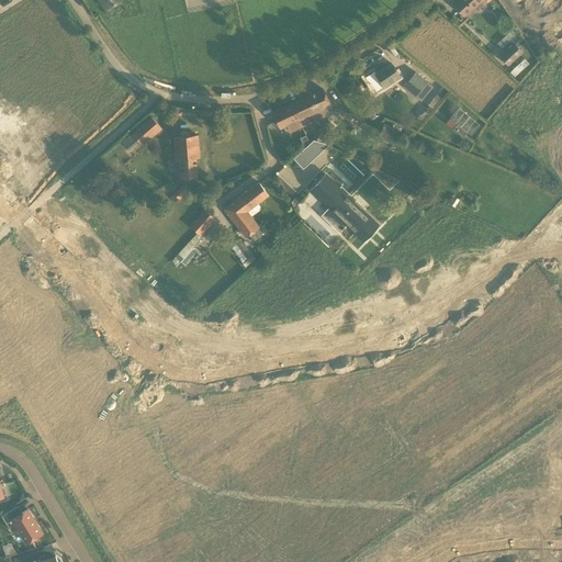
[(100,0),(107,10),(120,0),(100,0)]
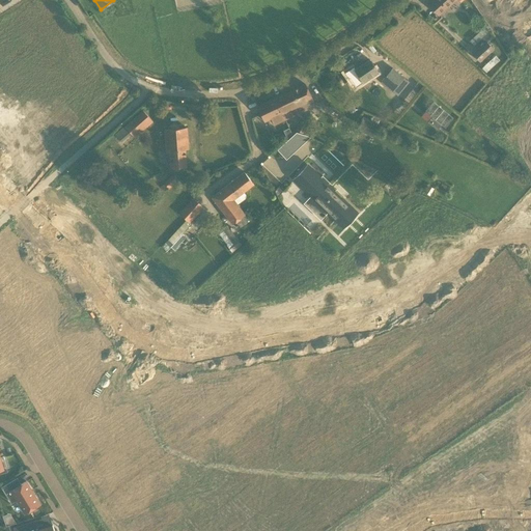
[(434,0),(428,4),(439,16),(455,0),(457,0),(460,2),(462,0),(434,0)]
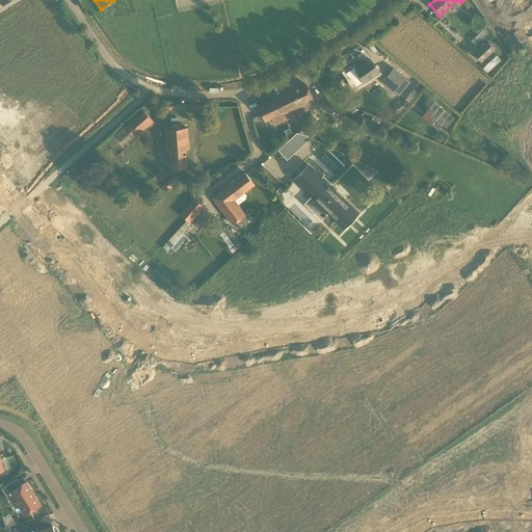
[(495,49),(486,41),(473,54),(481,62),(495,49)]
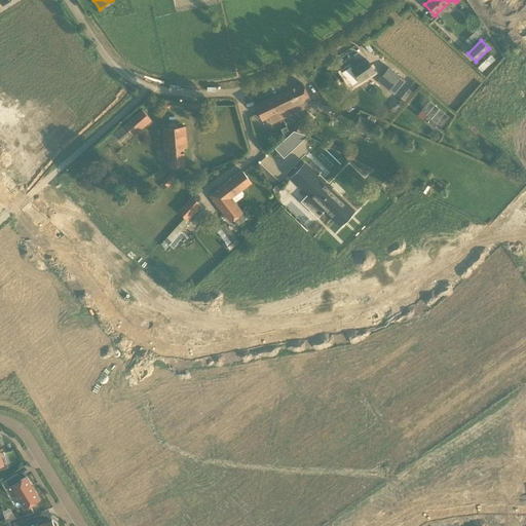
[(360,81),(370,74),(374,72),(366,60),(351,69),(360,81)]
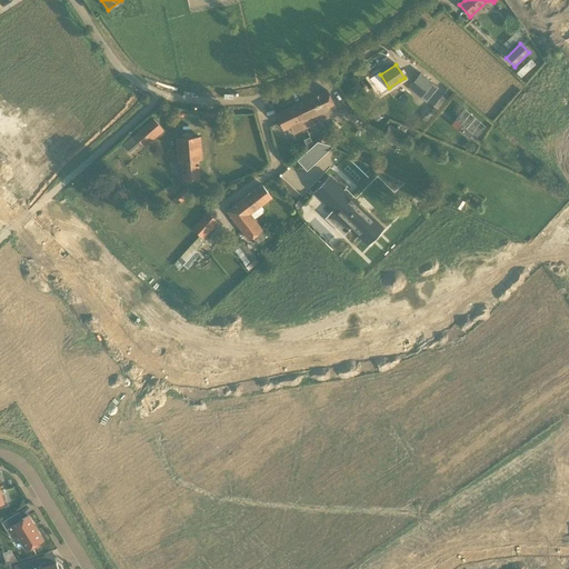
[(505,66),(492,76),(501,86),(513,73),(505,66)]
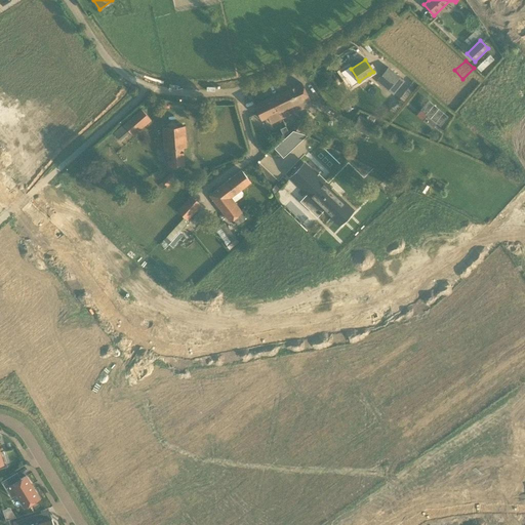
[(388,67),(376,81),(389,90),(400,77),(388,67)]
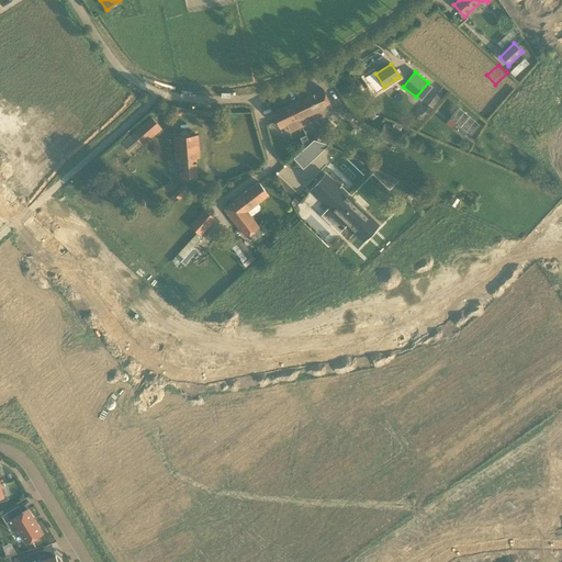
[(323,89),(291,104),(301,126),(334,111),(323,89)]
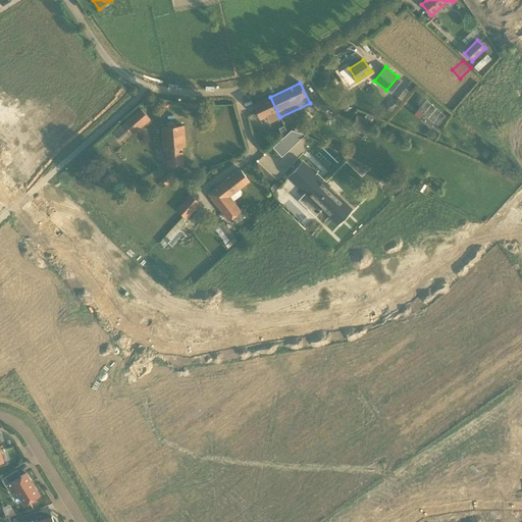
[(279,117),(270,97),(253,105),(260,119),(266,116),(269,122),(279,117)]
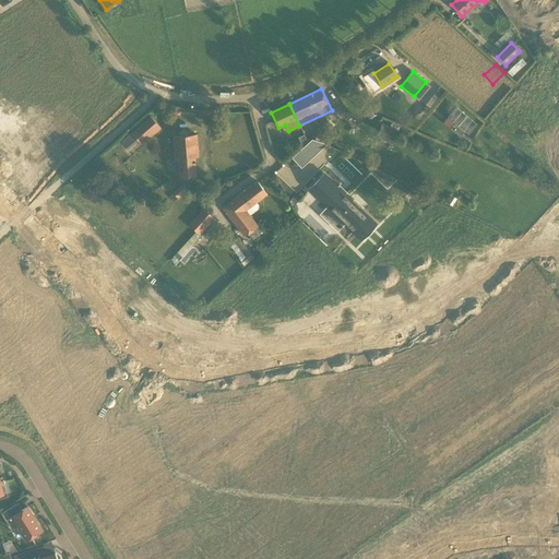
[(161,128),(151,116),(131,133),(141,144),(161,128)]
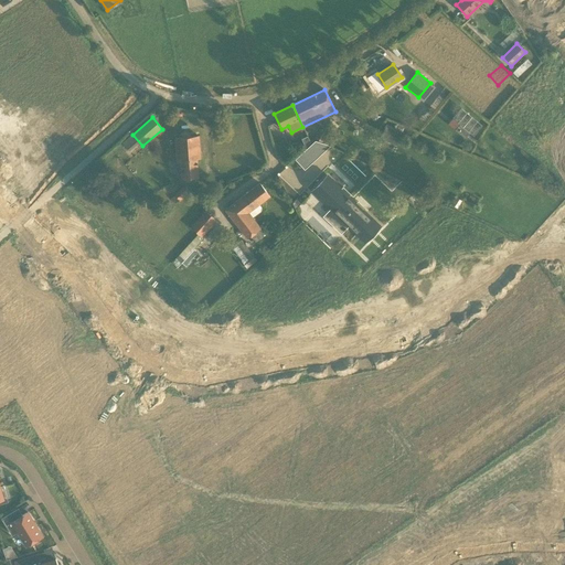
[(381,138),(396,146),(403,131),(386,124),(381,138)]
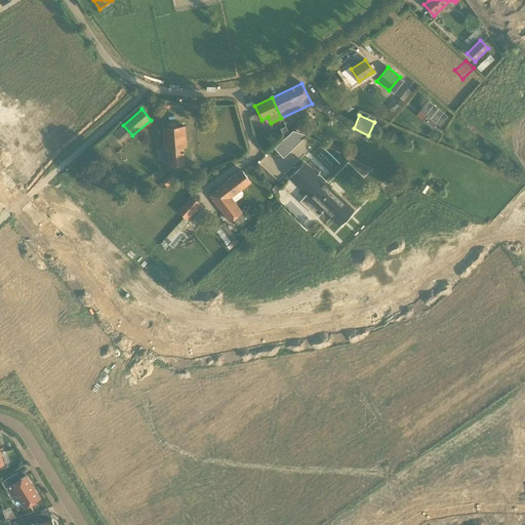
[(185,126),(163,128),(165,151),(168,151),(169,166),(184,165),(183,148),(186,148),(185,126)]
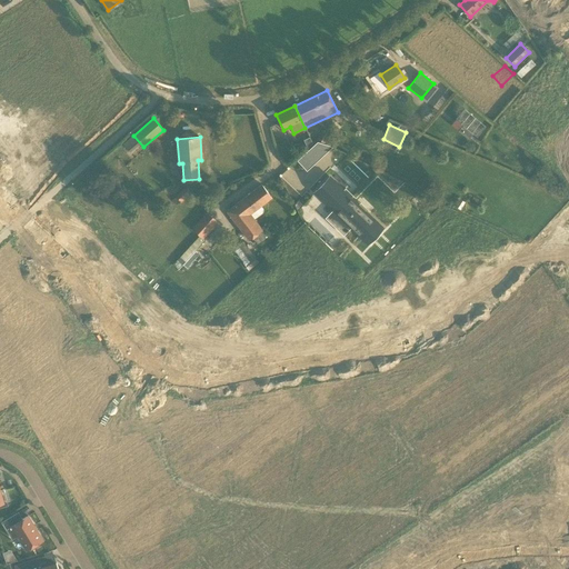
[(303,140),(308,148),(312,143),(310,137),(303,140)]
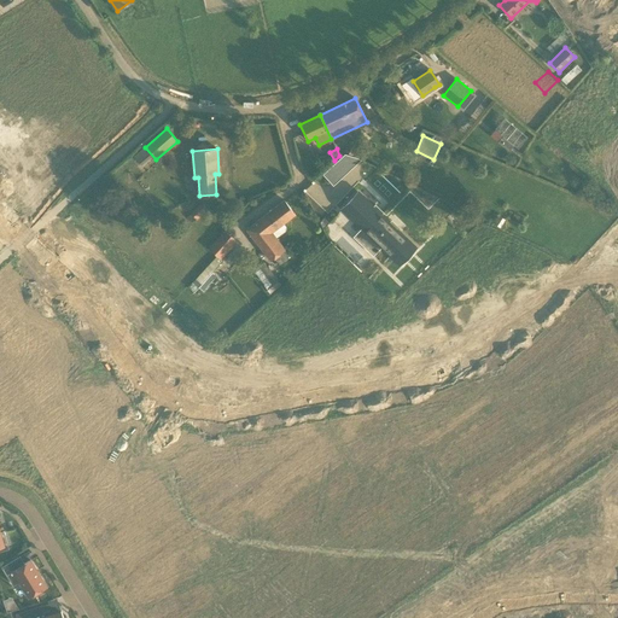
[(345,152),(339,157),(348,169),(354,164),(345,152)]
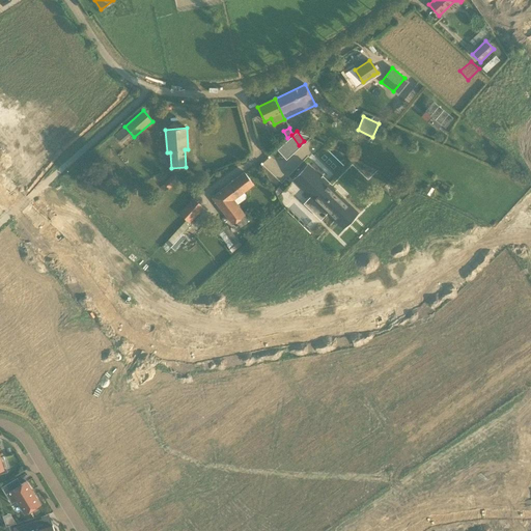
[(357,213),(307,165),(294,179),(343,227),(357,213)]
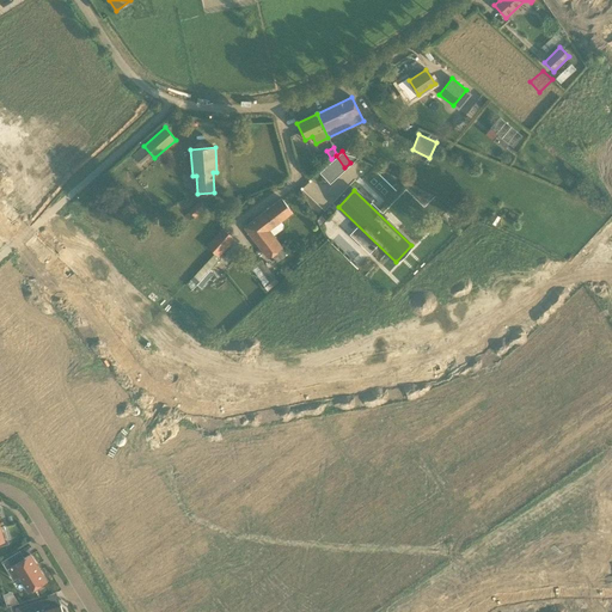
[(268,258),(271,256),(276,262),(287,255),(269,231),(292,213),(281,199),(244,227),(268,258)]
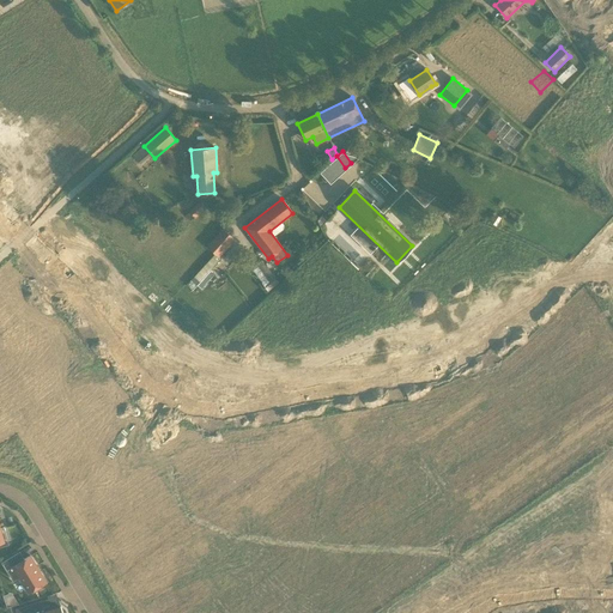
[(198,204),(189,211),(196,218),(204,211),(198,204)]
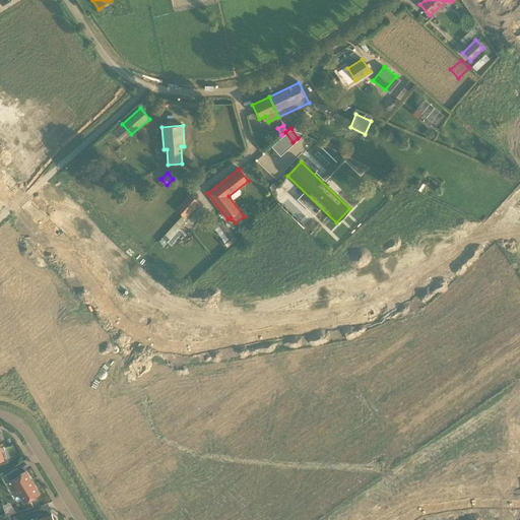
[(175,209),(182,215),(158,242),(164,246),(168,242),(169,243),(176,235),(175,234),(187,219),(187,218),(196,207),(194,206),(198,201),(188,193),(175,209)]
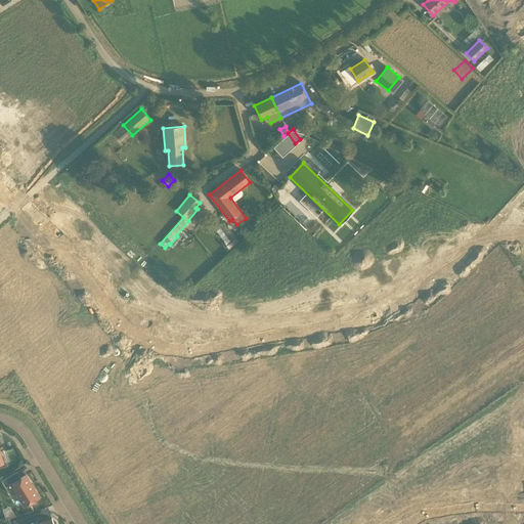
[(292,200),(284,208),(296,222),(305,214),(292,200)]
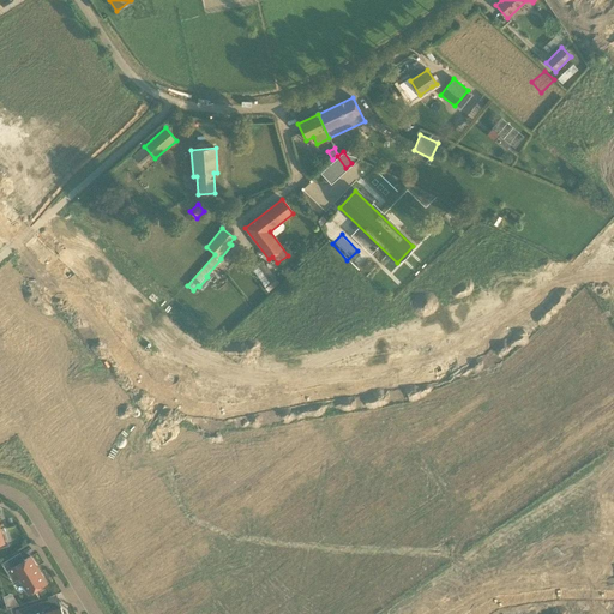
[(246,263),(242,259),(233,269),(236,271),(246,263)]
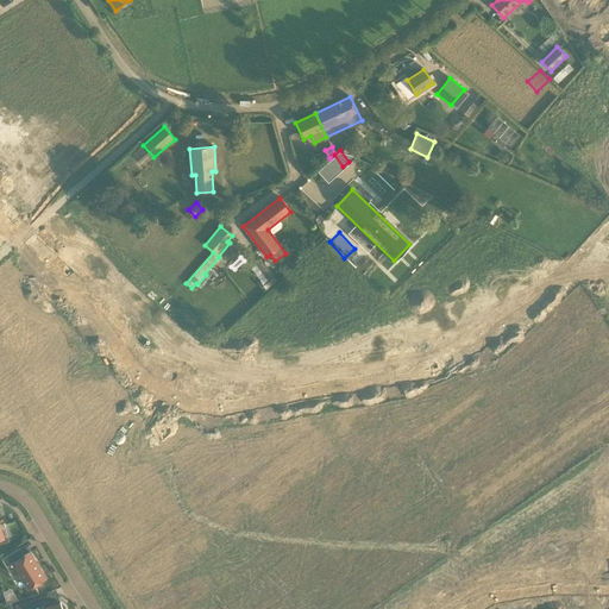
[(267,275),(261,277),(267,288),(277,282),(274,275),(268,277),(267,275)]
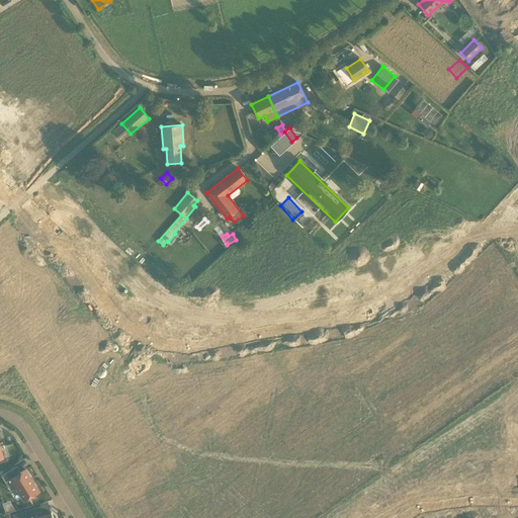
[(338,382),(319,386),(321,394),(340,390),(338,382)]
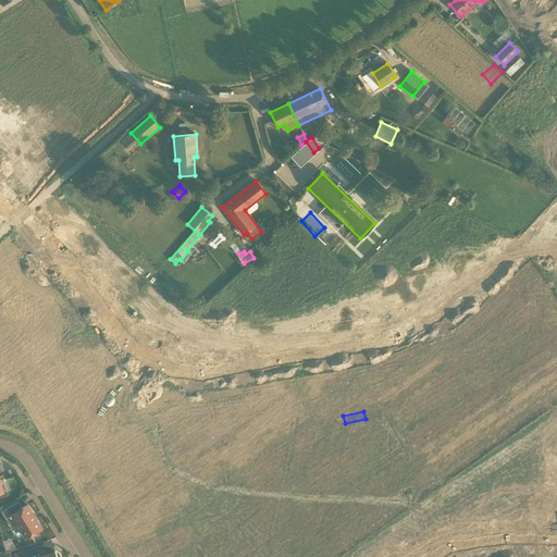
[(22,508),(17,502),(2,511),(12,528),(17,524),(26,539),(41,529),(27,505),(22,508)]
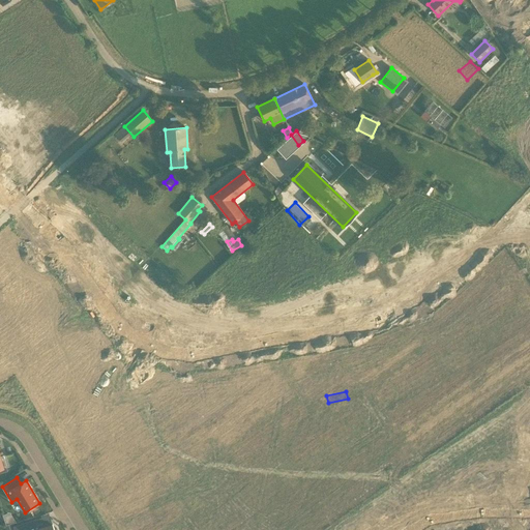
[(57,529),(57,528),(54,529),(53,524),(46,527),(45,526),(43,524),(41,519),(42,519),(42,518),(12,526),(13,529),(57,529)]
